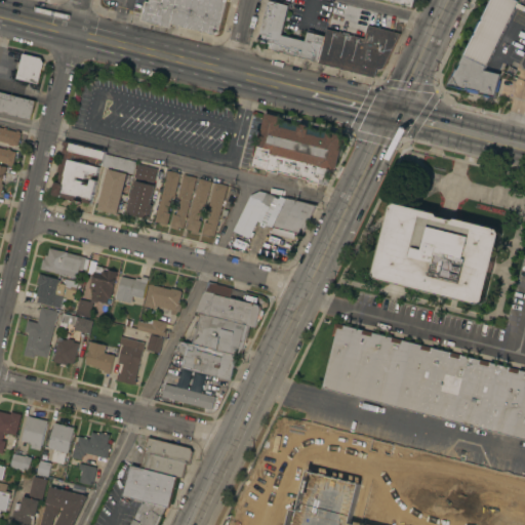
[(169,24),(168,28),(139,21),(144,0),(148,1),(148,0),(225,0),(217,32),(215,34),(211,35),(169,24)]
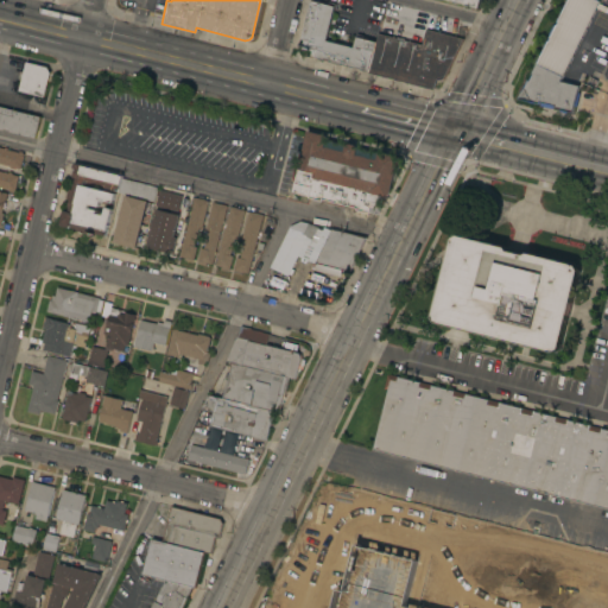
[(314,57),(316,52),(301,48),(303,39),(299,39),(309,0),(333,6),(324,40),(353,46),(355,36),(374,42),(367,71),(314,57)]
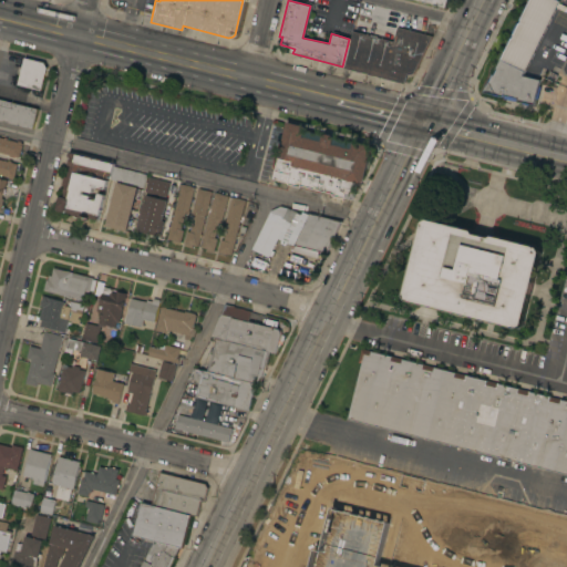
[(528,0),(559,0),(523,74),(540,80),(539,85),(540,86),(537,99),(536,98),(534,104),(528,103),(528,105),(522,103),(522,101),(516,100),(516,101),(503,98),(504,96),(484,92),(528,0)]
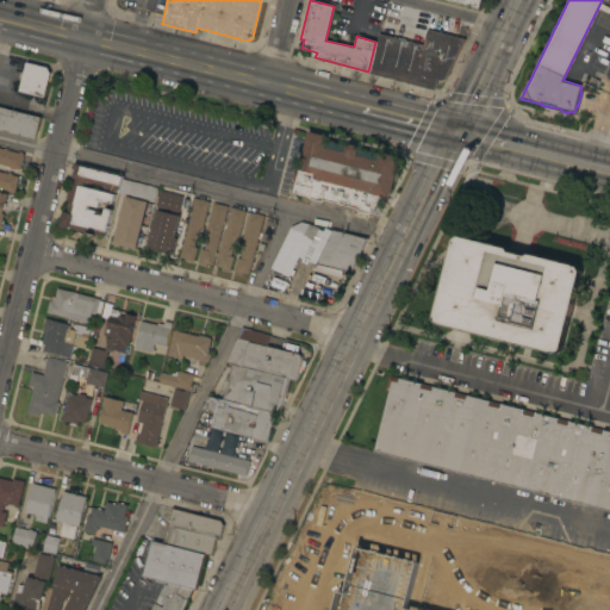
[(378,33),(422,44),(425,29),(462,38),(443,78),(441,80),(439,80),(436,79),(434,89),(368,73),(368,72),(375,42),(378,33)]
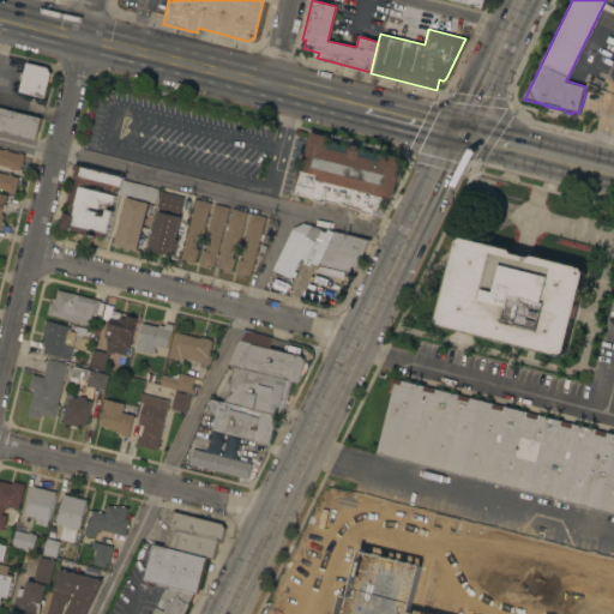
[(44,97),(19,90),(26,62),(47,67),(50,73),(44,97)]
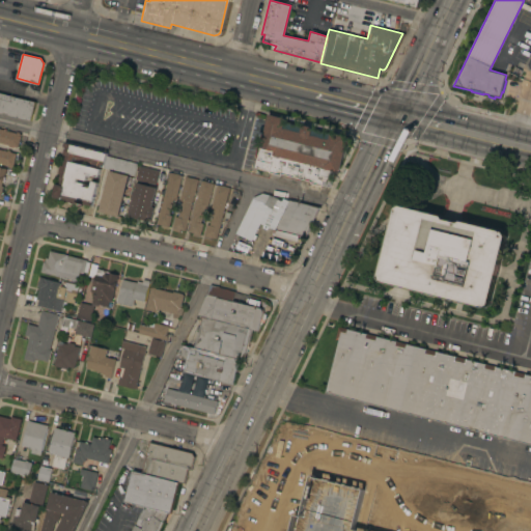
[(0,92),(12,95),(16,84),(30,87),(27,100),(35,102),(30,120),(0,112),(0,92)]
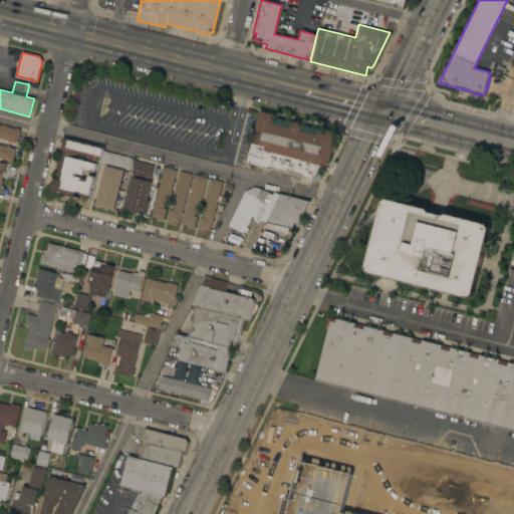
[(260,167),(260,166),(247,162),(259,112),(258,112),(259,109),(276,114),(275,117),(292,121),(295,120),(298,121),(300,122),(301,123),(319,129),(320,126),(339,132),(336,144),(334,143),(329,160),(327,166),(323,165),(320,176),(313,174),(312,180),(260,167)]
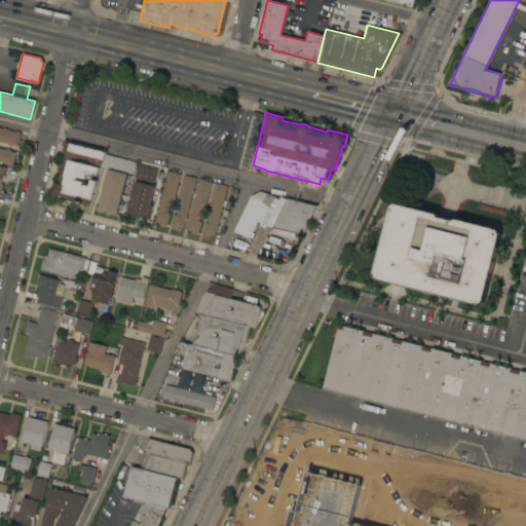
[(11,144),(11,145),(8,145),(8,144),(0,141),(0,127),(3,128),(4,127),(6,127),(6,128),(15,132),(16,129),(20,130),(20,133),(21,133),(17,146),(11,144)]
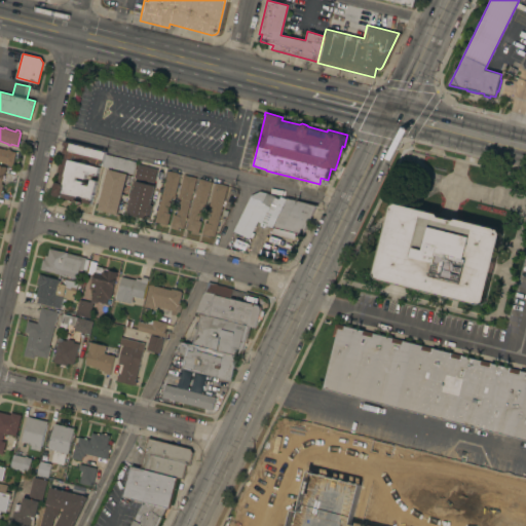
[(106,152),(105,154),(136,161),(133,174),(102,165),(102,164),(72,157),(72,160),(100,167),(98,175),(90,173),(89,175),(86,174),(85,178),(76,176),(75,180),(83,182),(82,184),(89,186),(91,180),(97,181),(91,203),(52,194),(55,182),(60,183),(61,179),(60,178),(61,173),(59,172),(61,163),(63,164),(66,153),(64,153),(66,145),(63,145),(64,141),(106,152)]
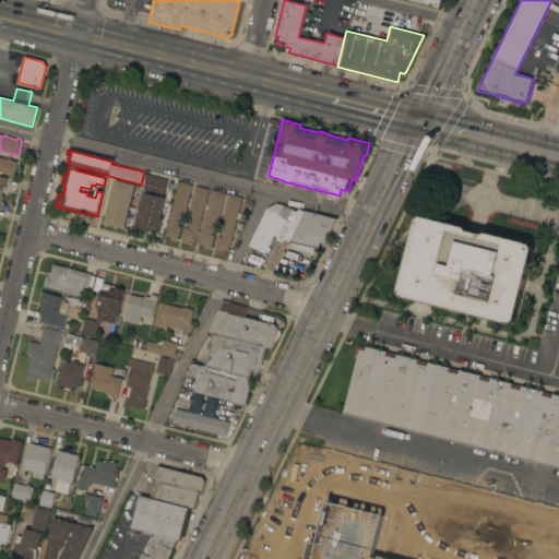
[(0,156),(8,159),(8,157),(11,158),(11,159),(16,162),(13,175),(12,175),(11,176),(8,176),(8,174),(0,171),(0,156)]
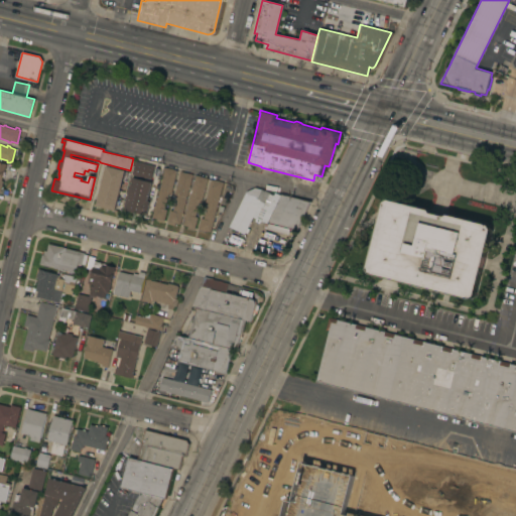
[(153,167),(150,178),(132,173),(134,162),(153,167)]
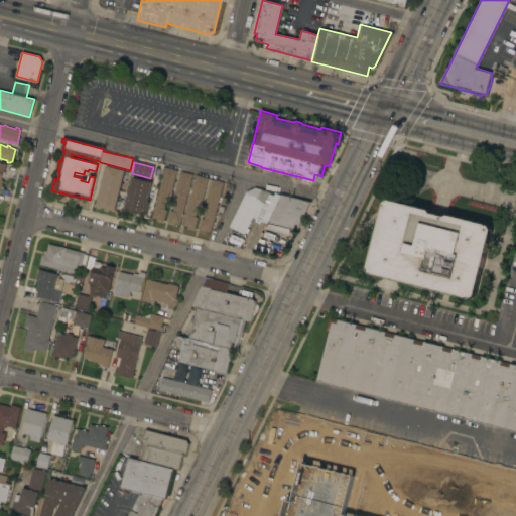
[(115,211),(96,206),(106,165),(125,170),(115,211)]
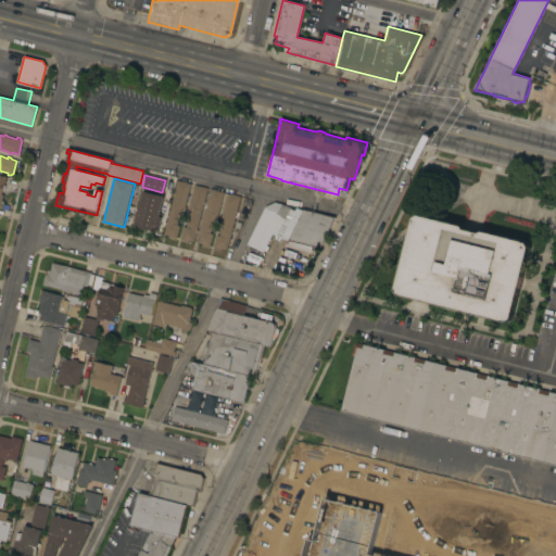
[(177,180),(191,184),(185,207),(181,207),(177,225),(180,225),(176,240),(168,238),(168,235),(164,234),(177,180)]
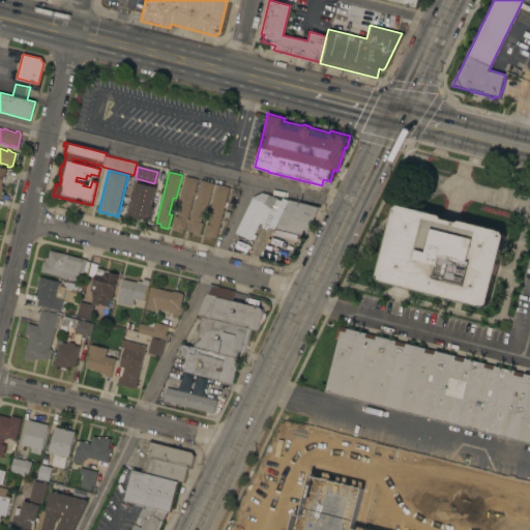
[(184,230),(180,229),(179,231),(172,229),(175,215),(177,216),(181,202),(179,201),(185,176),(198,179),(184,230)]
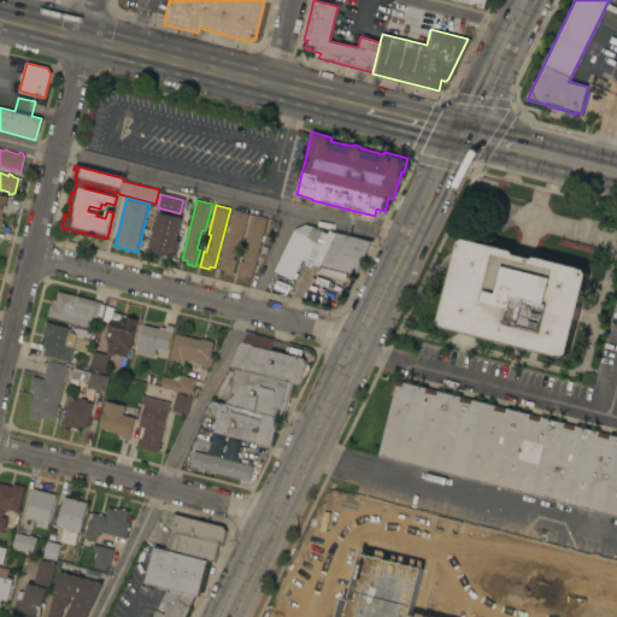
[(234,209),(248,212),(241,242),(238,241),(234,258),(236,259),(233,275),(223,272),(224,270),(218,269),(234,209)]
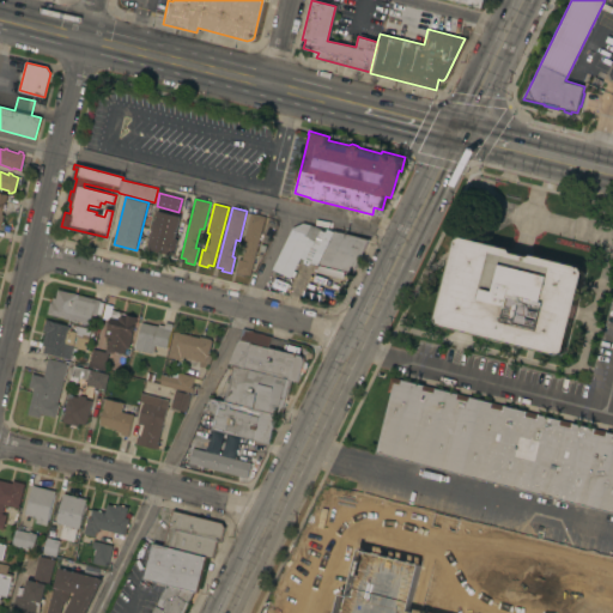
[(155,210),(178,216),(174,240),(177,240),(174,256),(145,249),(155,210)]
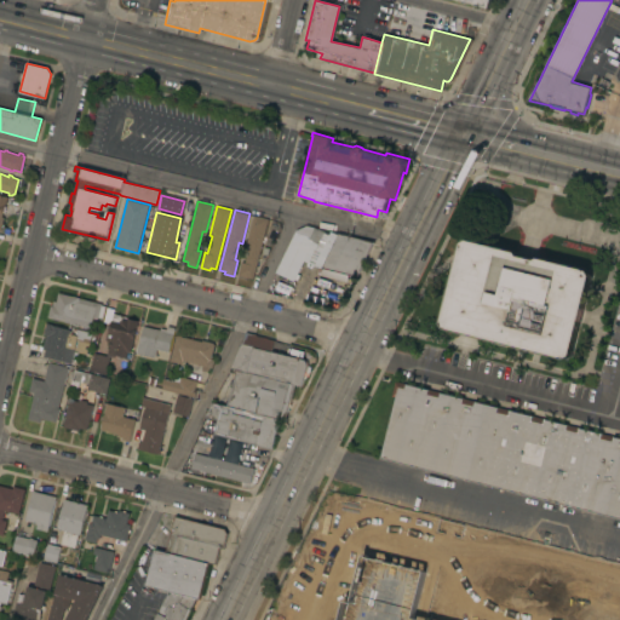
[(253,279),(247,277),(247,280),(237,277),(241,262),(245,263),(248,245),(246,245),(253,214),(268,218),(253,279)]
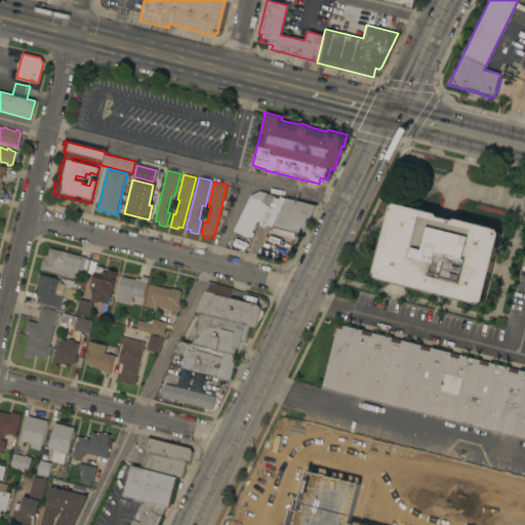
[(249,238),(233,230),(250,196),(249,196),(259,191),(279,198),(280,196),(286,198),(286,197),(316,205),(301,234),(272,227),(257,220),(249,238)]
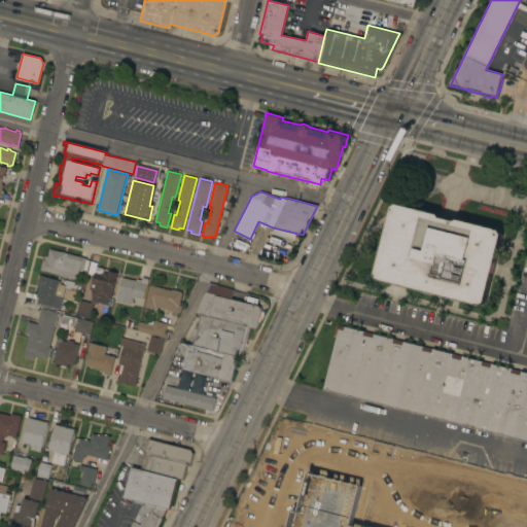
[(378,279),(376,274),(392,206),(397,203),(440,214),(441,216),(455,220),(458,218),(499,230),(502,234),(485,303),(480,305),(378,279)]
